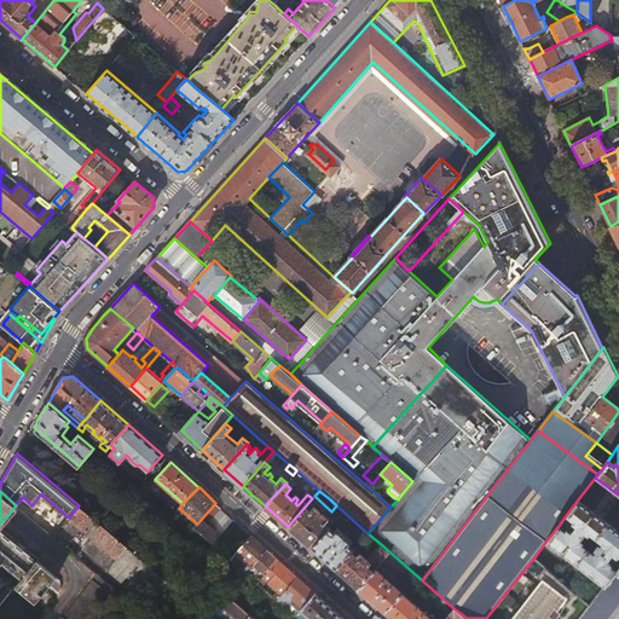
[(547,541),(576,563),(582,555),(588,548),(580,543),(582,541),(579,538),(584,532),(588,534),(589,532),(596,537),(607,522),(578,499),(566,515),(573,520),(572,522),(576,525),(571,532),(566,528),(565,531),(559,526),(547,541)]
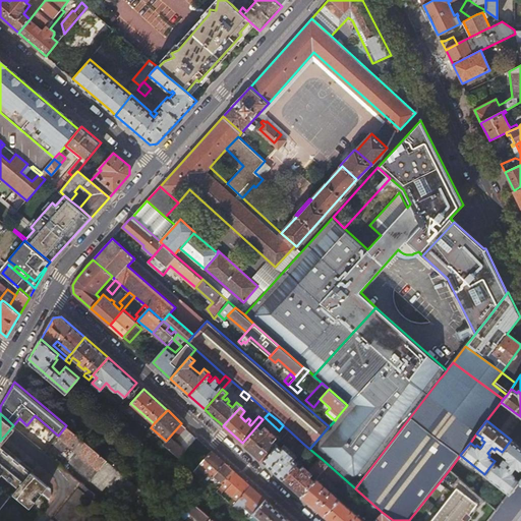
[(177,439),(186,427),(185,426),(181,423),(166,441),(163,444),(179,457),(185,450),(181,446),(173,439),(174,437),(177,439)]
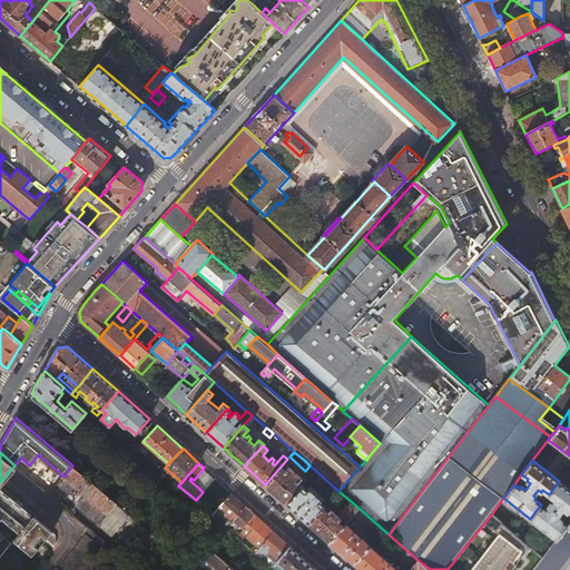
[(72,465),(64,477),(87,495),(77,507),(114,537),(118,531),(165,569),(169,569),(176,562),(180,557),(174,551),(105,493),(72,465)]
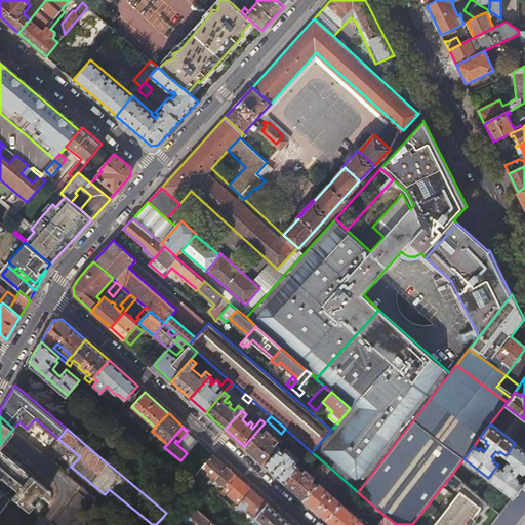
[(285,429),(281,434),(287,438),(288,437),(291,434),(285,429)]
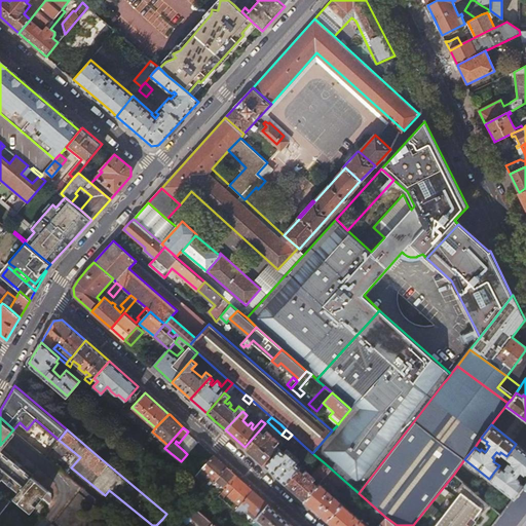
[(263,434),(259,430),(245,447),(264,465),(279,448),(276,445),(279,441),(273,437),(270,440),(269,439),(272,435),(267,430),(263,434)]
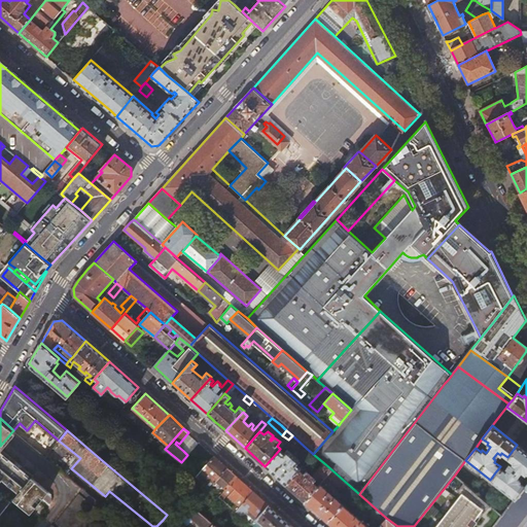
[(188,432),(179,444),(185,450),(192,442),(197,445),(199,442),(188,432)]
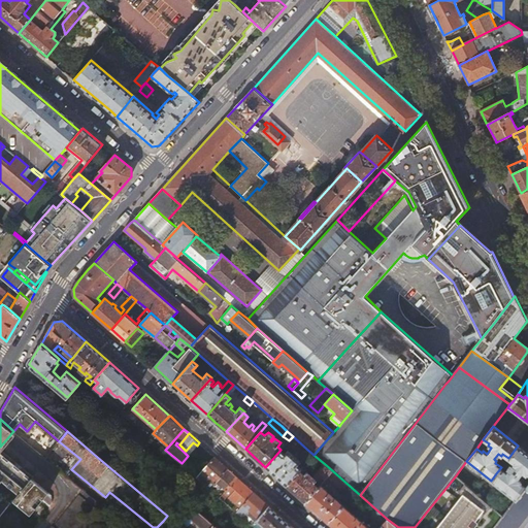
[(290,439),(310,458),(314,455),(306,449),(293,436),(290,439)]
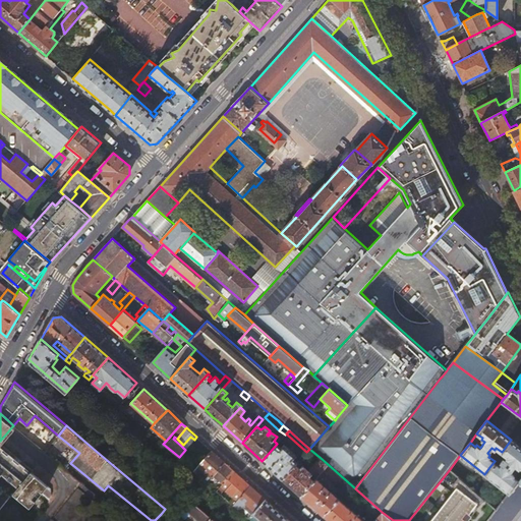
[(187,448),(194,440),(190,437),(183,445),(181,446),(185,450),(186,449),(187,448)]
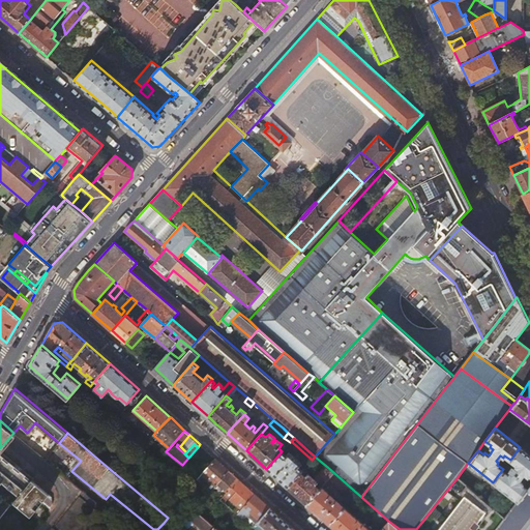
[(493,482),(518,501),(528,489),(523,484),(524,482),(520,479),(524,473),(528,476),(529,475),(529,454),(520,447),(510,460),(514,464),(513,465),(516,467),(511,472),(509,471),(507,473),(503,469),(498,475),(493,482)]
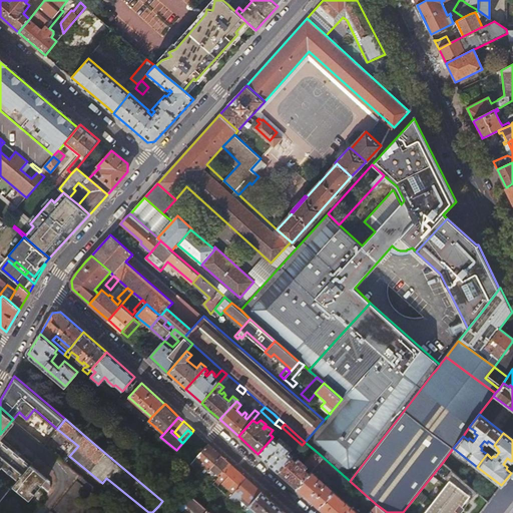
[(277,440),(273,437),(258,454),(278,471),(293,455),(289,451),(293,447),(281,437),(277,440)]
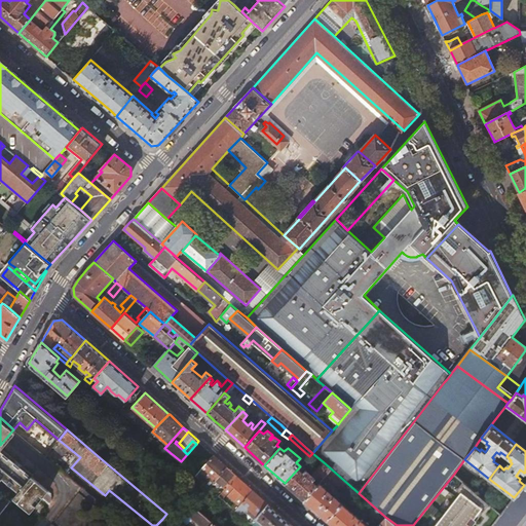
[(0,449),(0,477),(17,492),(12,498),(31,513),(49,490),(0,449)]
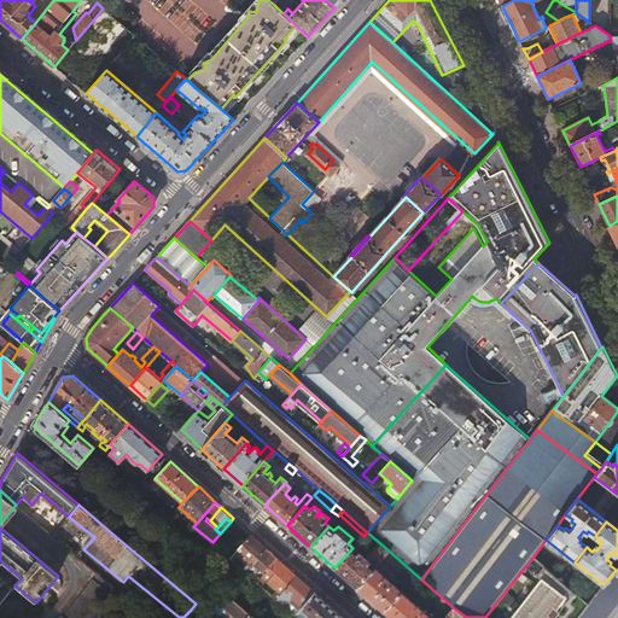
[(246,566),(244,570),(246,572),(267,548),(257,540),(251,534),(231,558),(229,558),(235,563),(242,557),(250,564),(248,567),(246,566)]
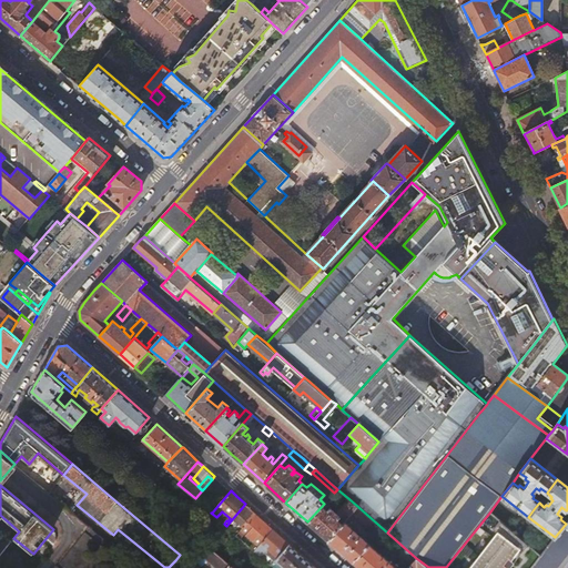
[(331,505),(326,500),(324,504),(307,521),(317,530),(328,540),(345,521),(358,507),(350,499),(337,511),(343,517),(340,521),(338,519),(341,517),(330,507),(327,509),(326,509),(331,505)]
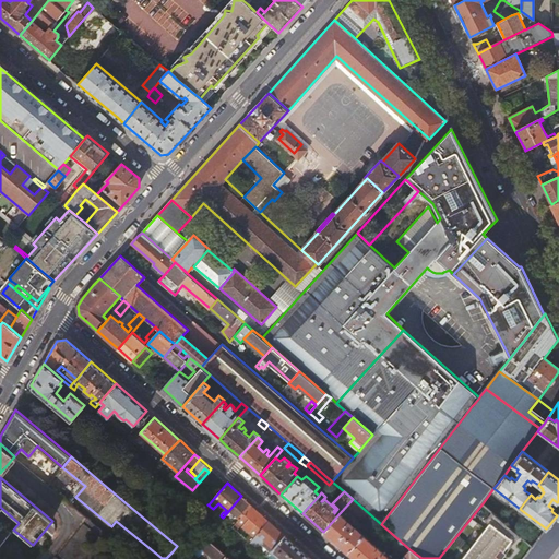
[(241,496),(223,518),(233,526),(252,506),(241,496)]
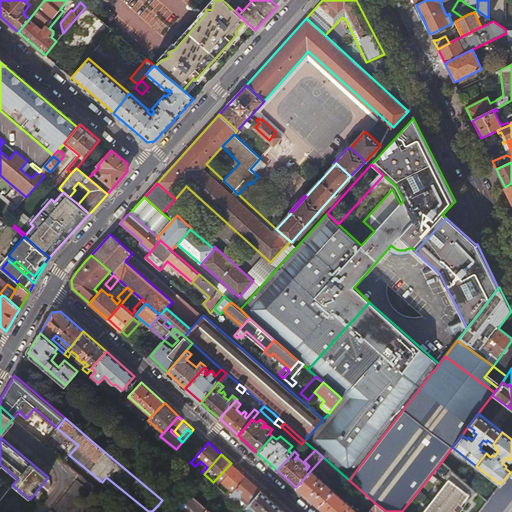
[(230,488),(226,493),(230,496),(236,489),(247,477),(231,463),(213,482),(217,485),(221,481),(230,488)]
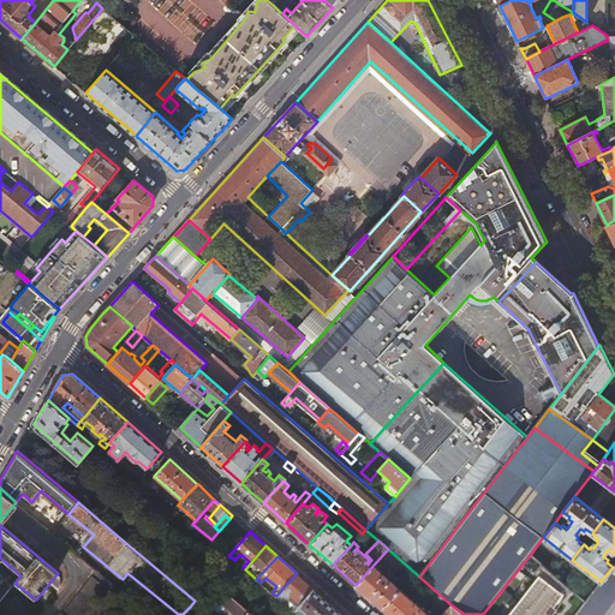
[(545,614),(549,611),(547,609),(550,604),(556,609),(572,589),(542,563),(533,573),(538,577),(507,614),(545,614)]
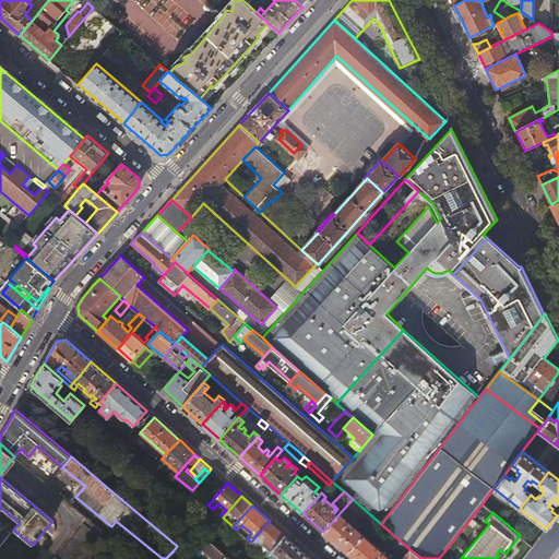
[(558,558),(558,512),(557,515),(546,528),(545,531),(533,546),(527,554),(522,558),(558,558)]
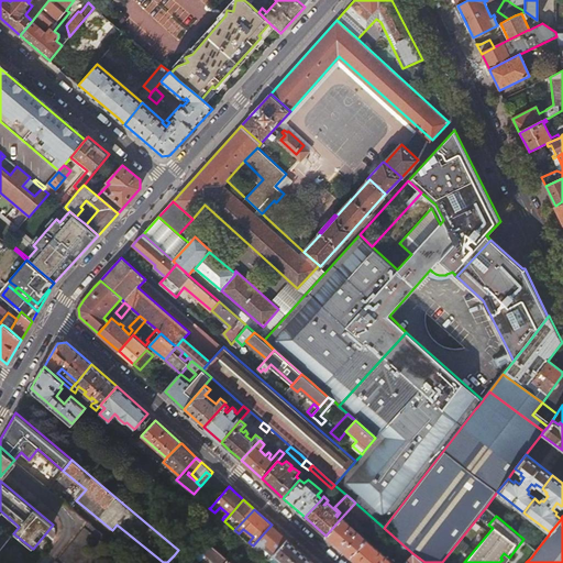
[(366,540),(342,517),(326,536),(346,554),(351,558),(366,540)]
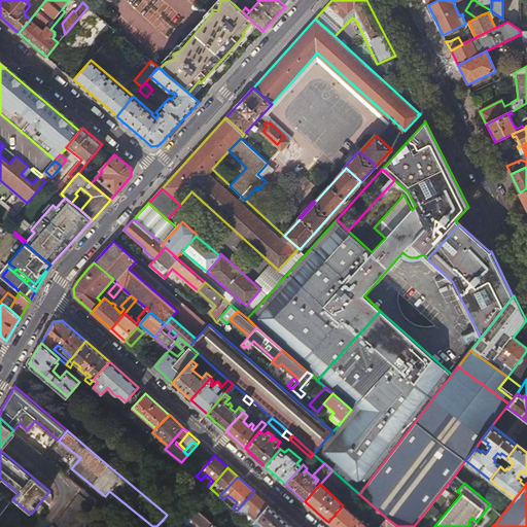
[(248,508),(242,516),(252,524),(270,504),(254,491),(243,503),(248,508)]
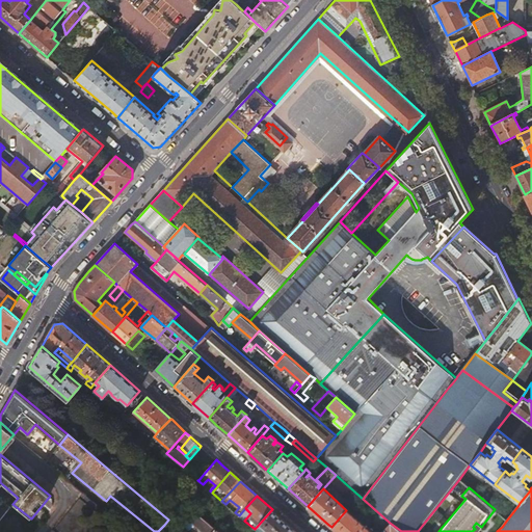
[(0,519),(10,506),(0,500),(0,519)]
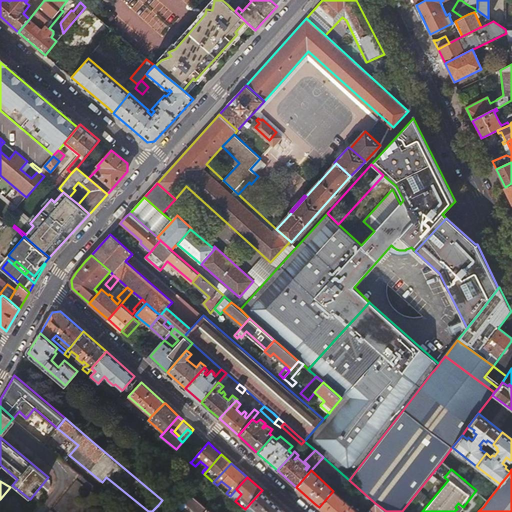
[(179,498),(180,499),(187,491),(186,490),(180,497),(179,498)]
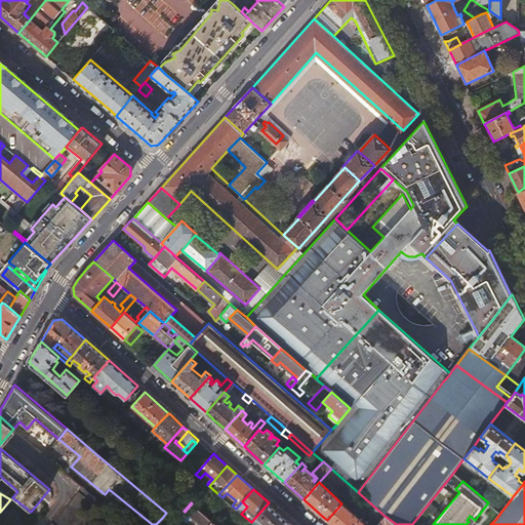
[(263,524),(289,524),(291,523),(276,510),(269,502),(251,522),(254,524),(259,524),(261,523),(263,524)]
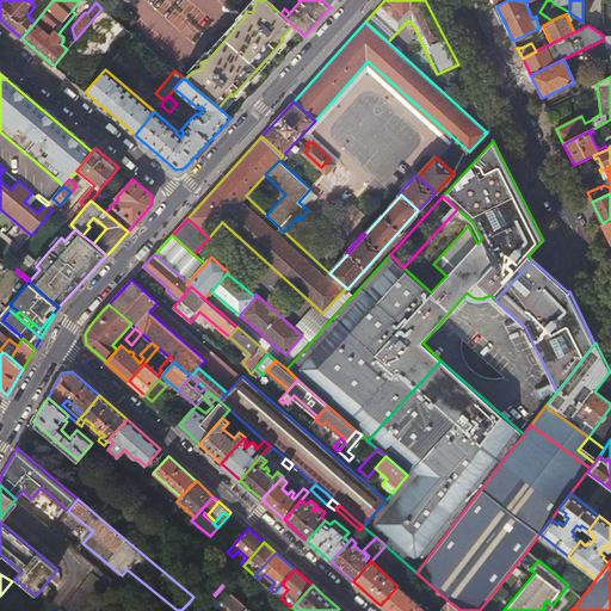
[(244,610),(248,606),(224,586),(223,586),(215,596),(232,610),(244,610)]
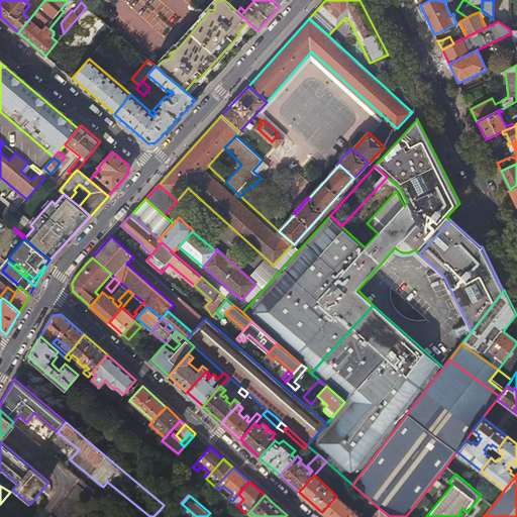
[(360,516),(336,496),(322,512),(326,516),(360,516)]
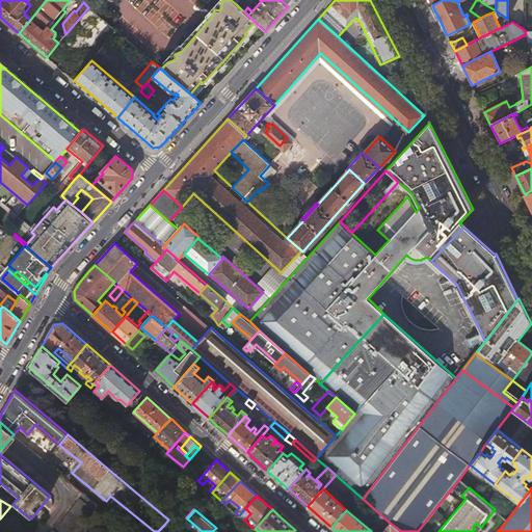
[(177,520),(182,525),(187,519),(186,517),(187,516),(182,513),(177,520)]
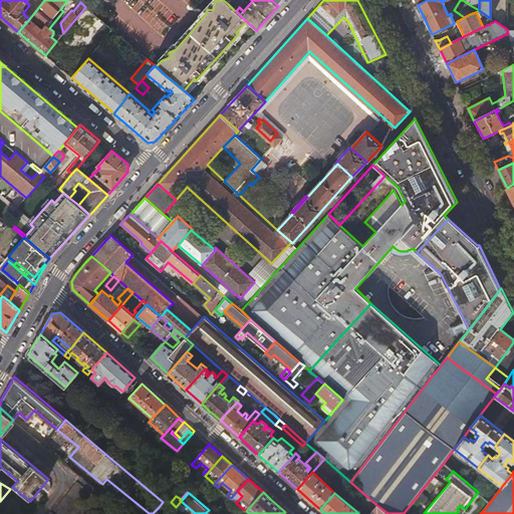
[(163,502),(159,507),(167,513),(170,513),(173,510),(163,502)]
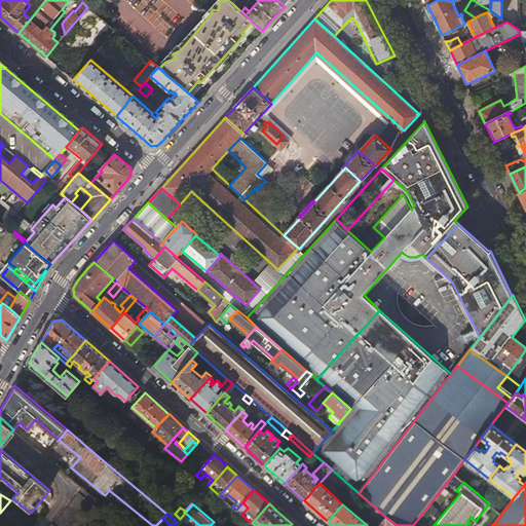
[(397,525),(385,517),(376,525),(397,525)]
